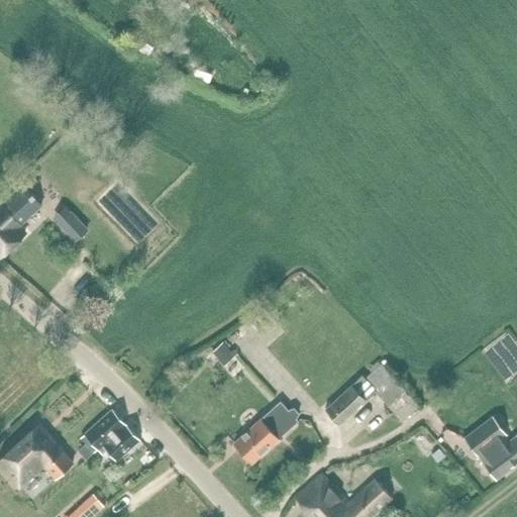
[(114,239),(137,217),(105,184),(82,206),(114,239)]
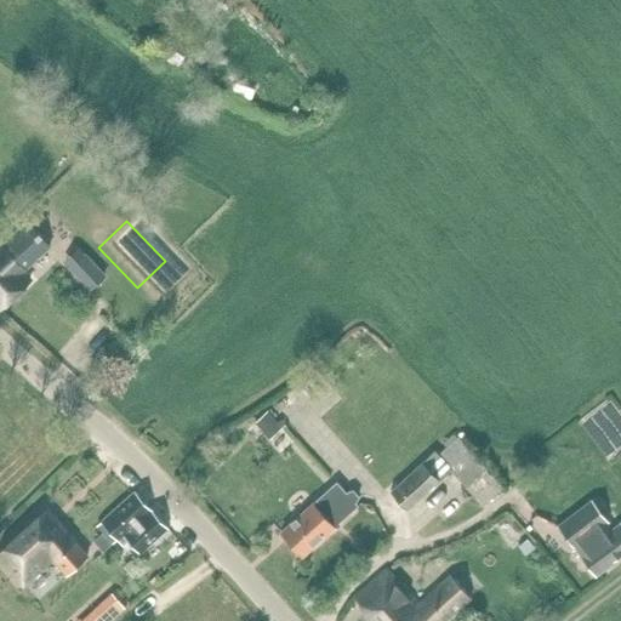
[(0,308),(29,280),(22,272),(50,245),(28,222),(0,248),(0,308)]
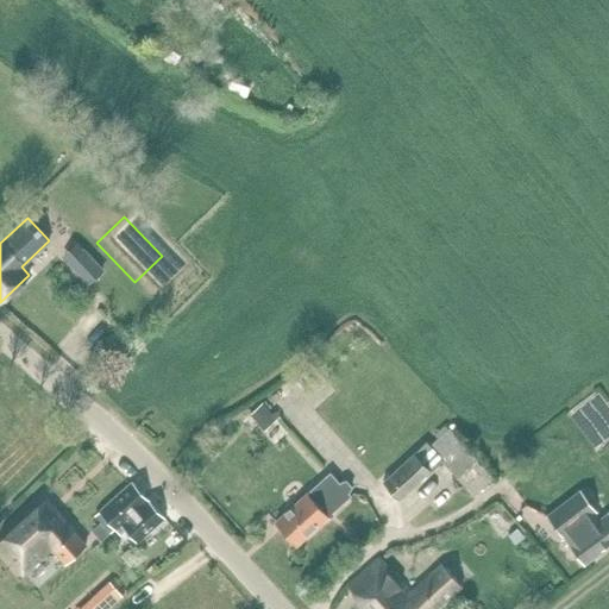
[(83,251),(68,265),(87,286),(101,271),(83,251)]
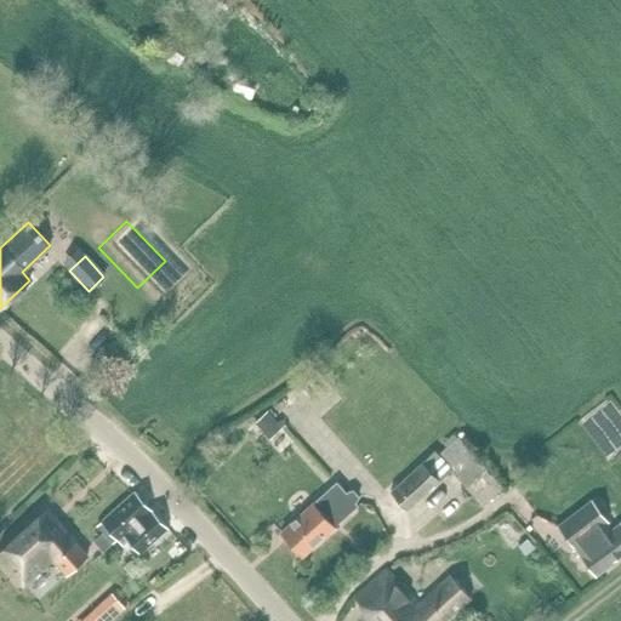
[(284,428),(269,412),(257,423),(256,422),(246,431),(258,444),(267,437),(271,440),(284,428)]
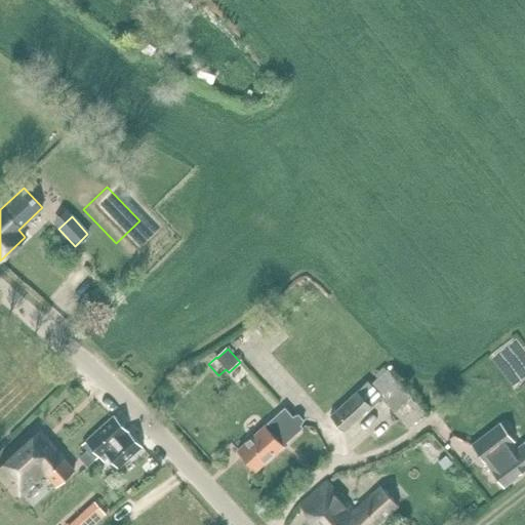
[(345,431),(372,406),(381,398),(407,427),(423,412),(410,398),(411,397),(388,370),(371,386),(368,382),(331,416),(345,431)]
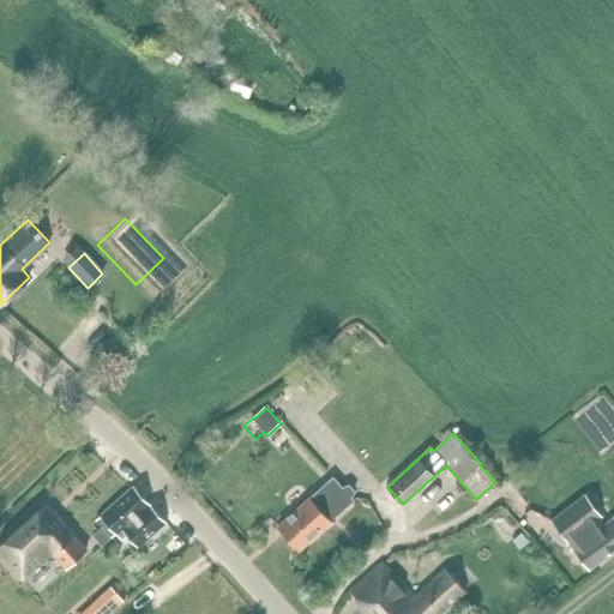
[(350,486),(345,487),(343,488),(333,477),(278,527),(300,551),(331,522),(354,500),(353,498),(354,497),(355,492),(350,486)]
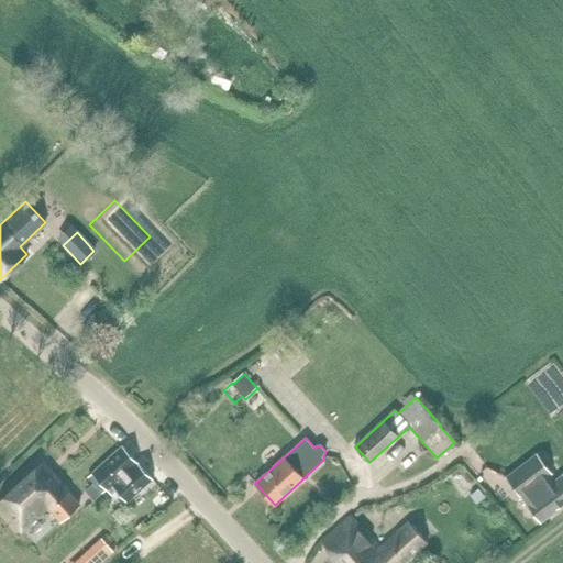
[(102,494),(107,489),(138,462),(122,446),(88,477),(102,494)]
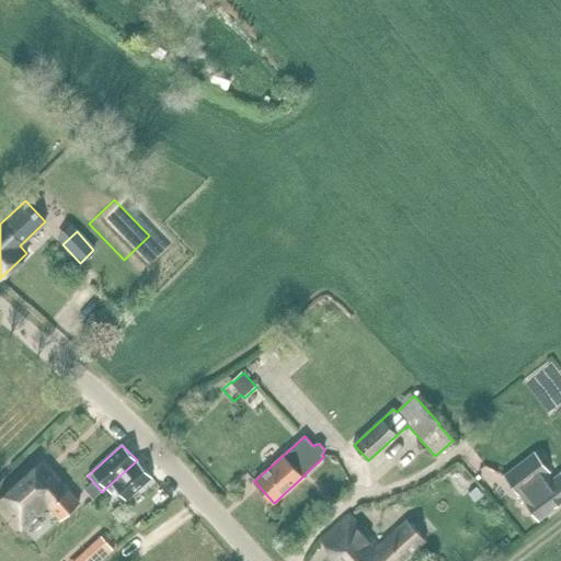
[(560,471),(552,479),(547,471),(534,453),(503,476),(538,522),(560,503),(560,471)]
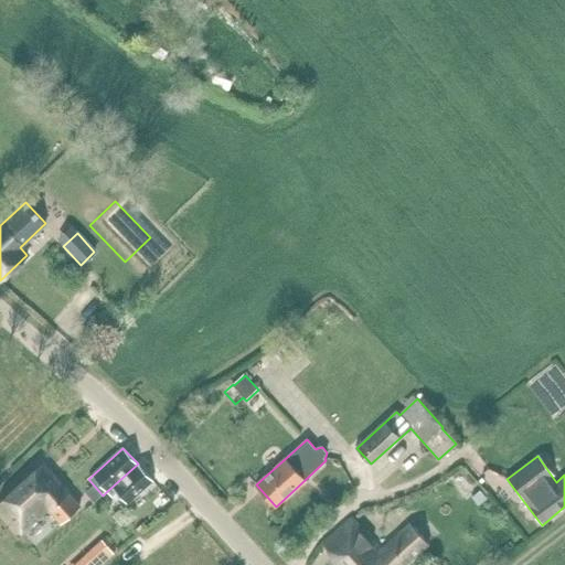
[(127,503),(153,481),(138,464),(107,491),(112,497),(117,492),(127,503)]
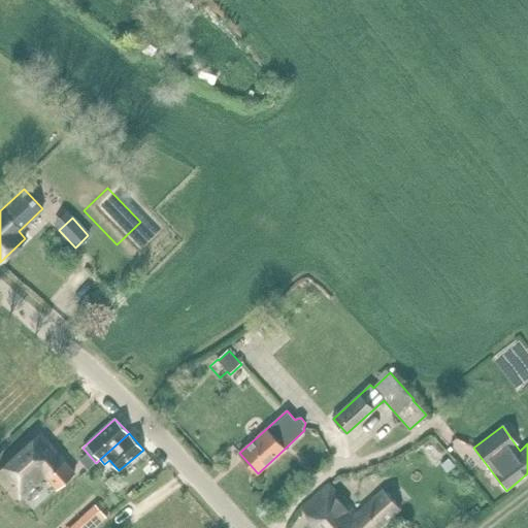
[(0,470),(0,473),(21,496),(43,474),(57,489),(75,473),(39,434),(0,470)]
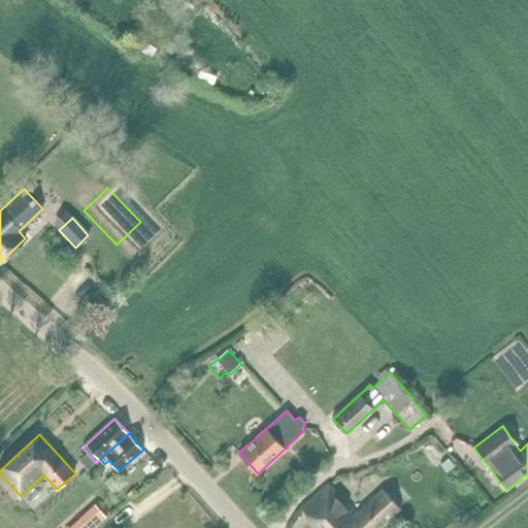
[(451,459),(443,465),(450,472),(457,466),(451,459)]
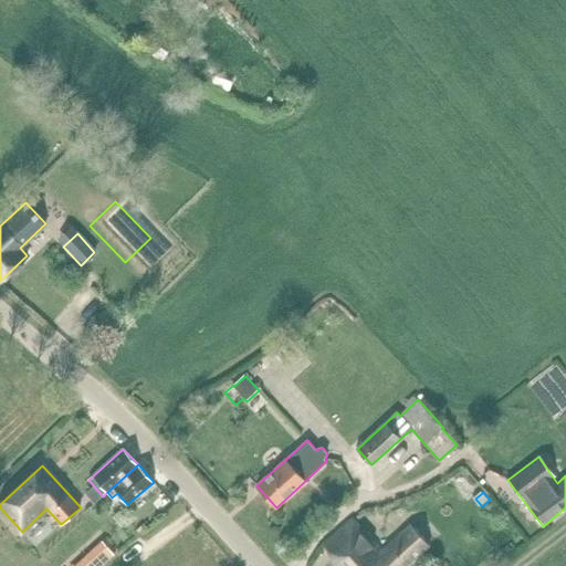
[(411,524),(406,530),(383,551),(353,519),(324,545),(343,565),(404,565),(438,536),(426,523),(417,531),(411,524)]
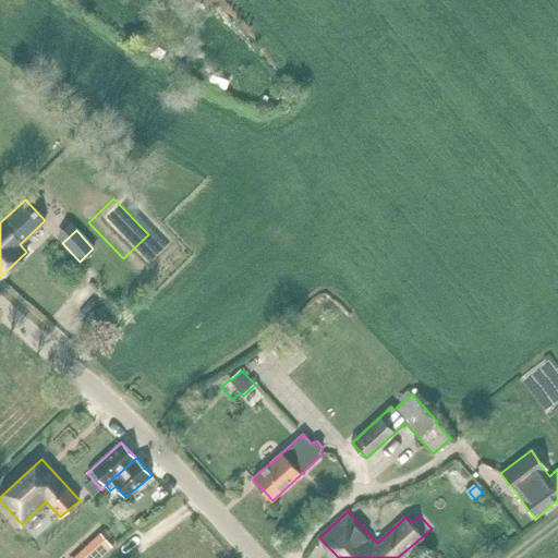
[(101,535),(85,549),(92,557),(101,557),(112,548),(101,535)]
